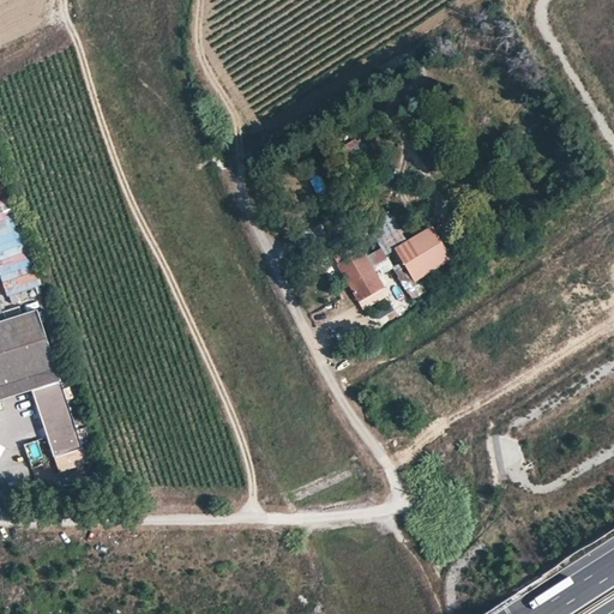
[(360,140),(347,149),(348,151),(342,155),(356,176),(361,174),(367,185),(381,176),(363,146),(360,140)]
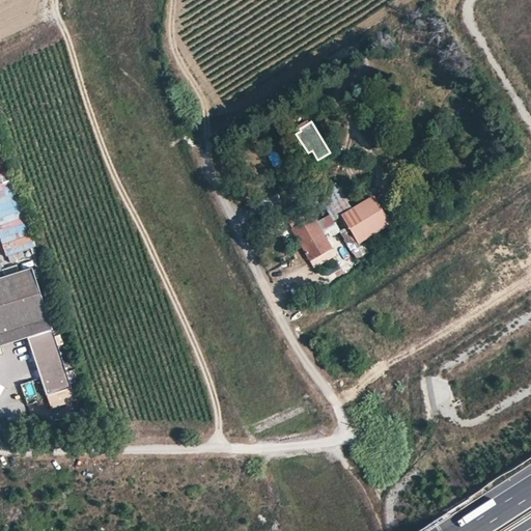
[(485,163),(496,157),(491,149),(481,156),(485,163)]
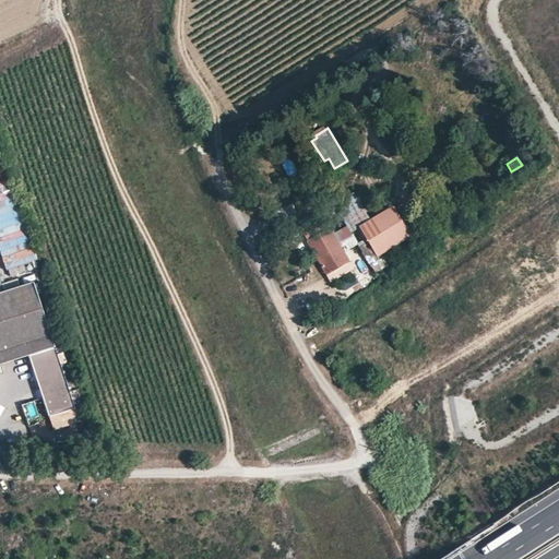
[(351,232),(367,219),(352,193),(334,204),(351,232)]
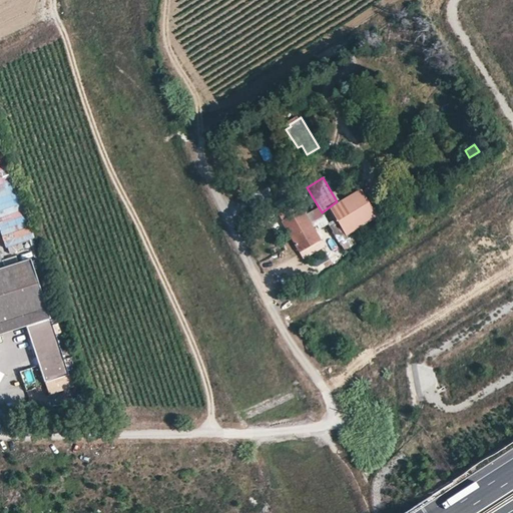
[(336,218),(346,236),(339,240),(343,248),(344,250),(354,244),(348,235),(366,223),(364,220),(371,216),(365,205),(368,202),(361,189),(329,207),(336,218)]
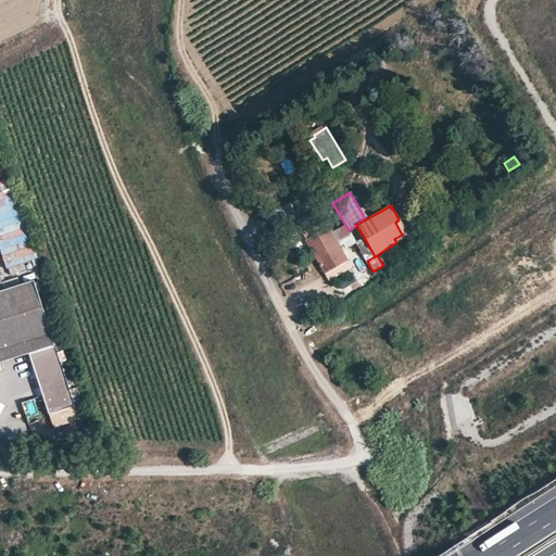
[(297,226),(327,277),(351,263),(320,212),(297,226)]
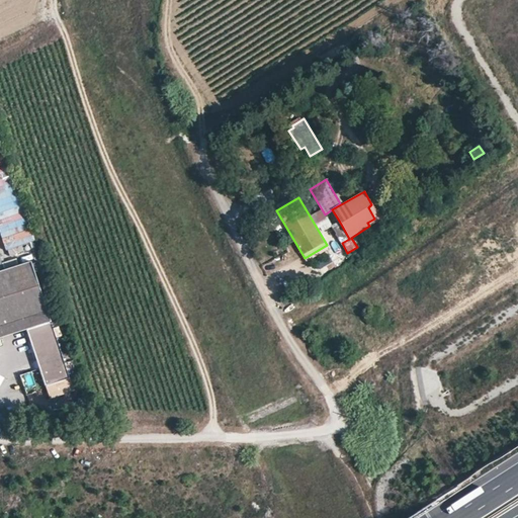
[(380,220),(371,204),(368,207),(374,219),(367,223),(369,226),(380,220)]
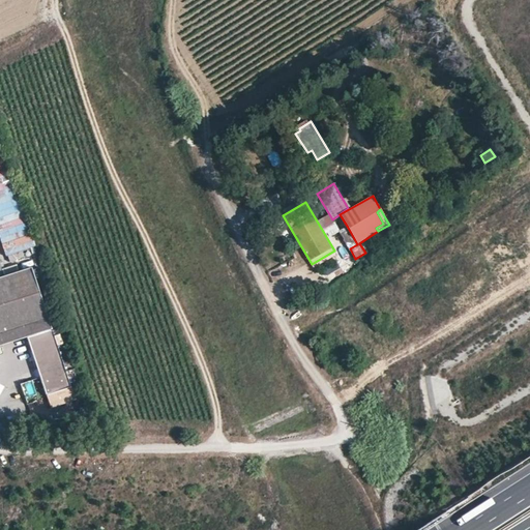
[(322,229),(329,241),(341,234),(333,223),(322,229)]
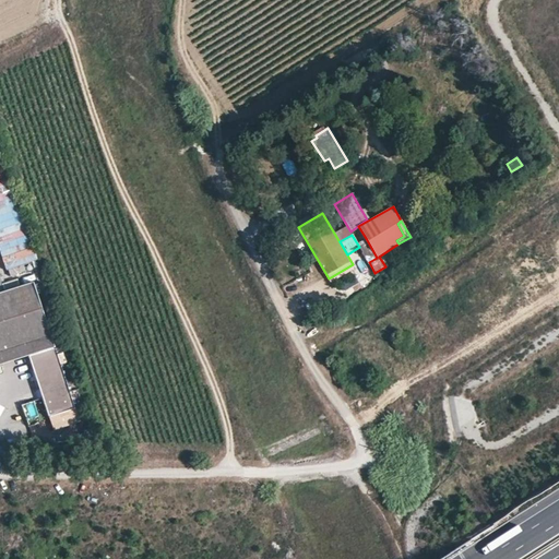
[(377,258),(366,238),(358,244),(369,262),(377,258)]
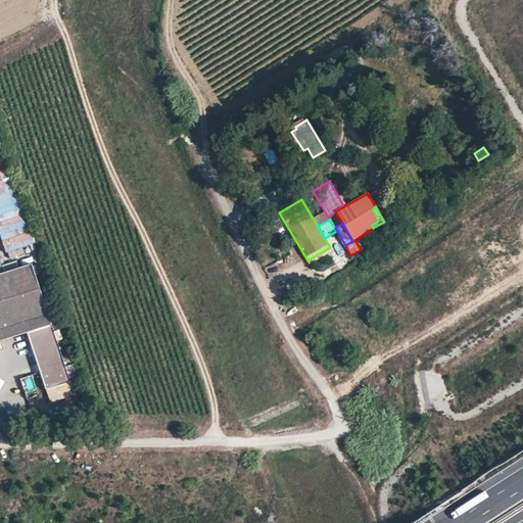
[(0,328),(47,314),(31,265),(0,274),(0,328)]
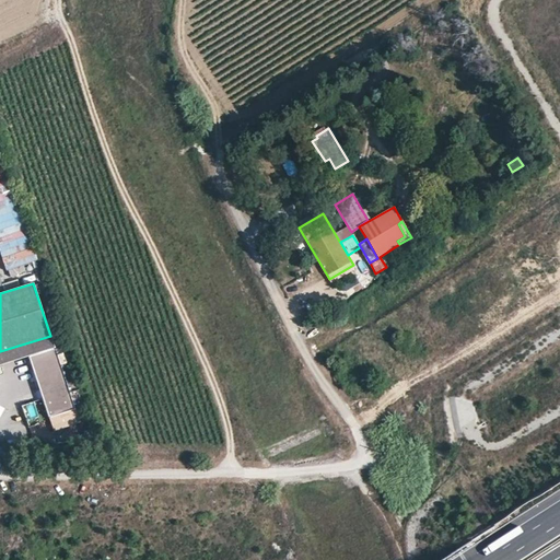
[(407,349),(409,334),(399,331),(396,347),(407,349)]
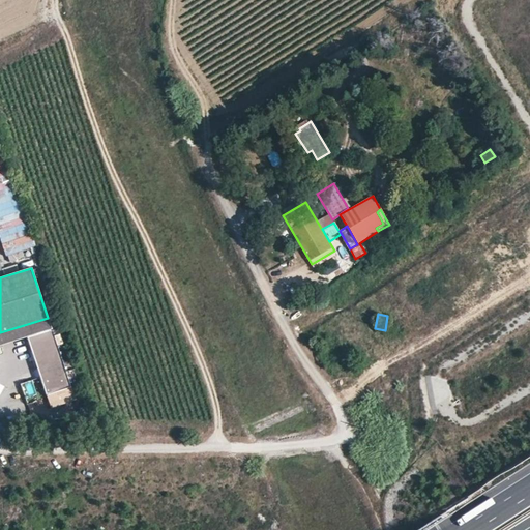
[(0,346),(27,337),(52,329),(48,318),(0,332),(0,346)]
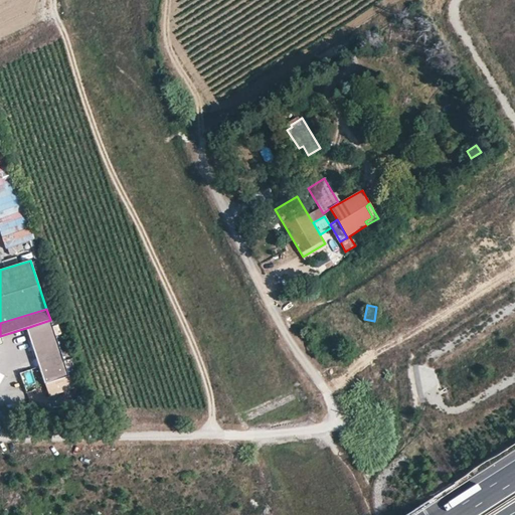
[(44,383),(68,376),(50,320),(26,328),(44,383)]
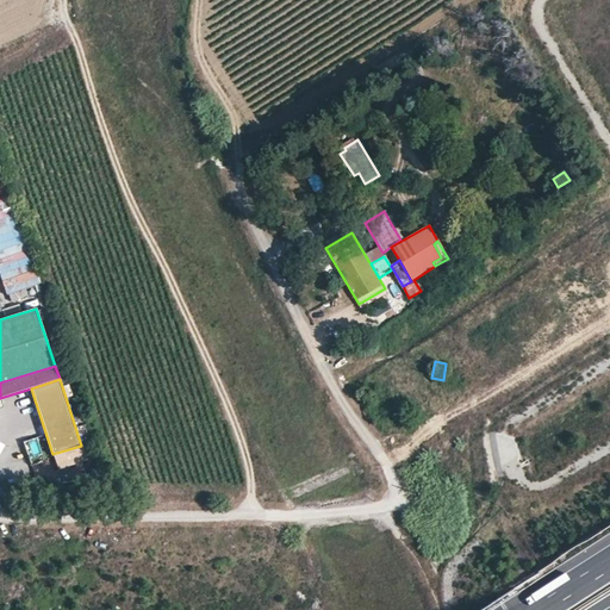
[(23,439),(43,435),(39,419),(19,423),(23,439)]
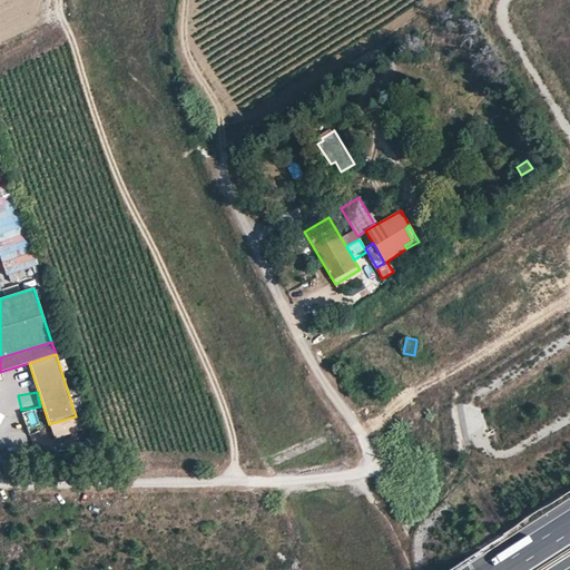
[(110,459),(120,459),(120,449),(110,448),(110,459)]
